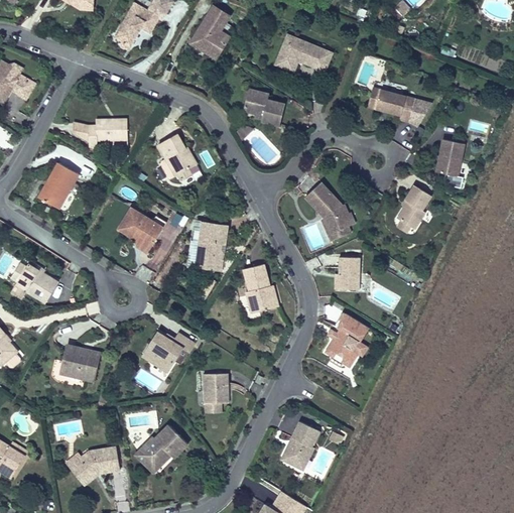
[(67,0),(81,9),(92,9),(92,0),(67,0)]
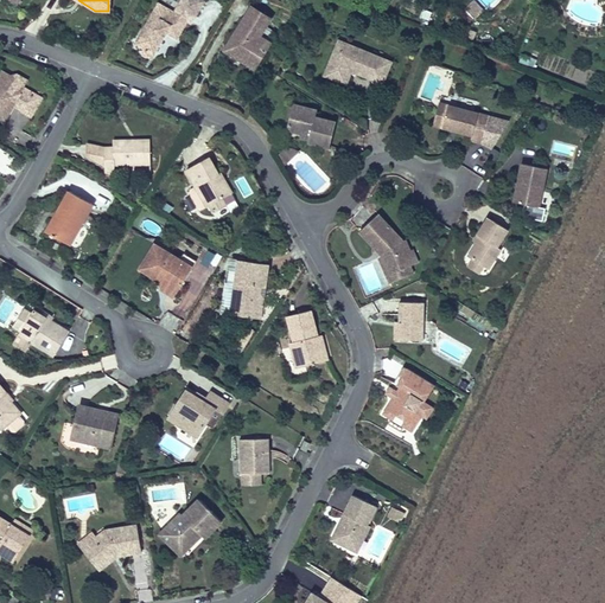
[(196,12),(202,0),(179,0),(178,4),(192,11),(196,12)]
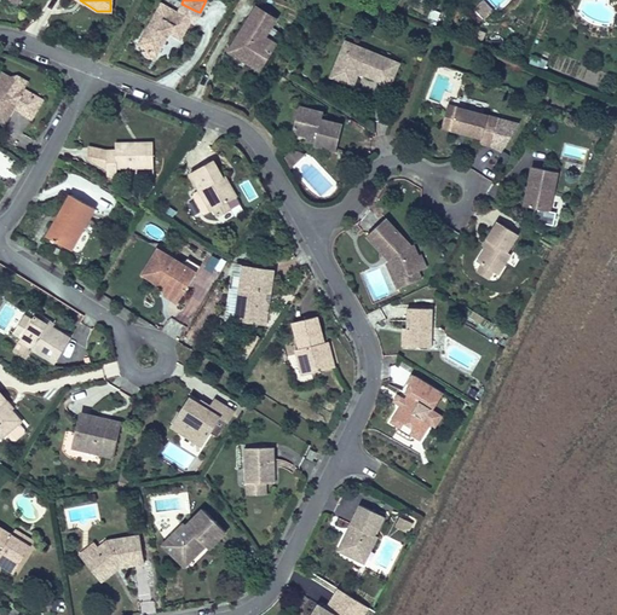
[(180,38),(191,19),(178,11),(161,3),(140,38),(150,44),(160,48),(167,35),(162,33),(165,29),(168,32),(180,38)]
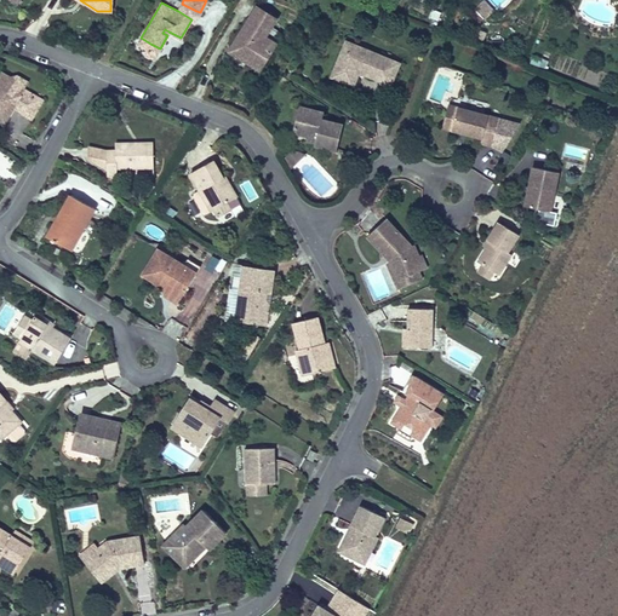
[(192,19),(196,11),(182,4),(178,11),(192,19)]
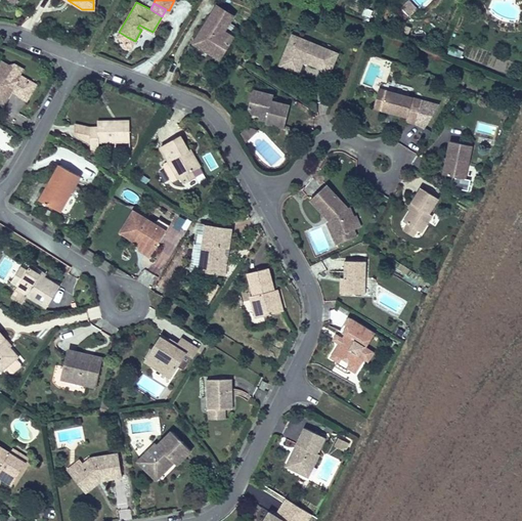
[(216,5),(196,38),(221,53),(232,35),(223,30),(232,14),(216,5)]
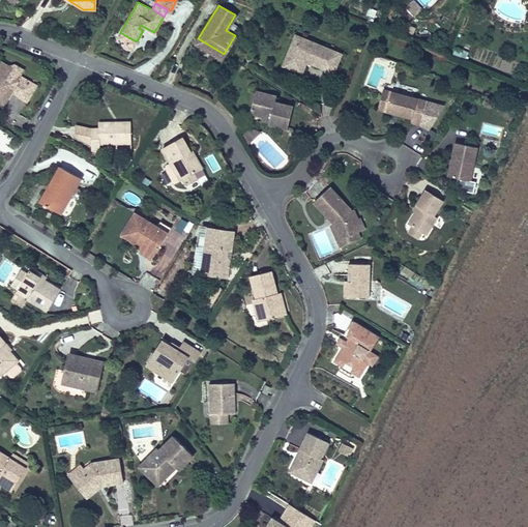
[(423,15),(415,5),(408,11),(416,21),(423,15)]
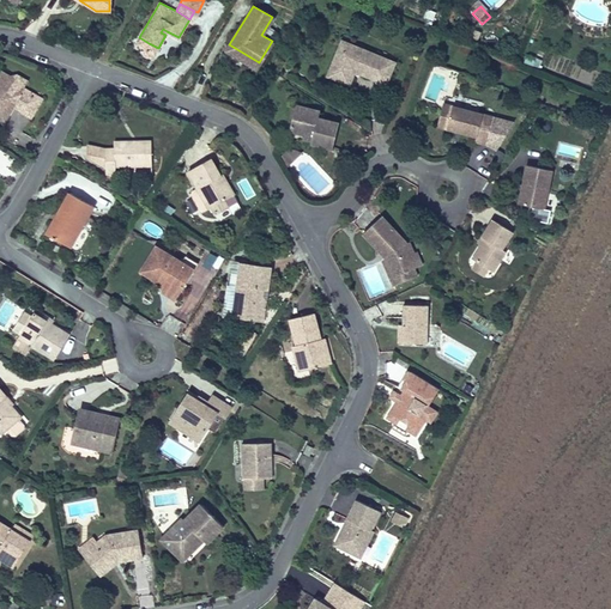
[(342,53),(346,44),(342,41),(337,49),(342,53)]
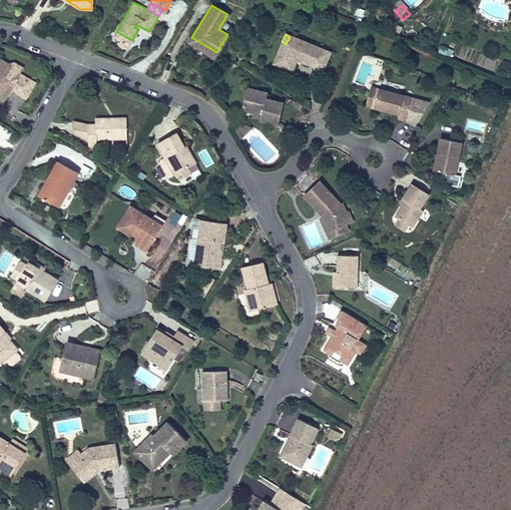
[(132,40),(124,36),(122,40),(130,44),(132,40)]
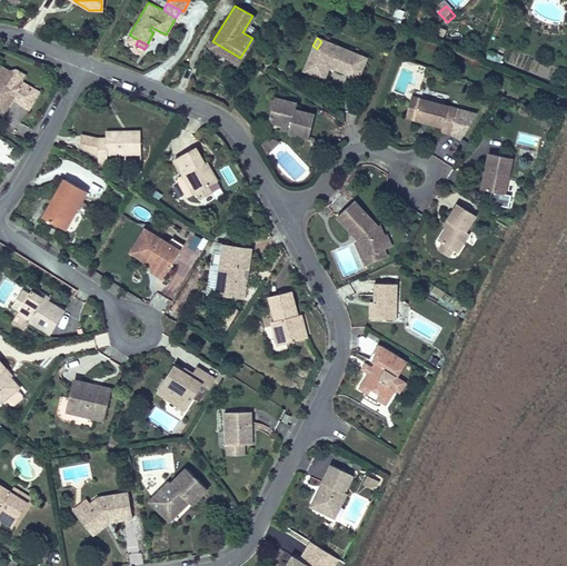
[(240,58),(212,41),(208,47),(236,66),(240,58)]
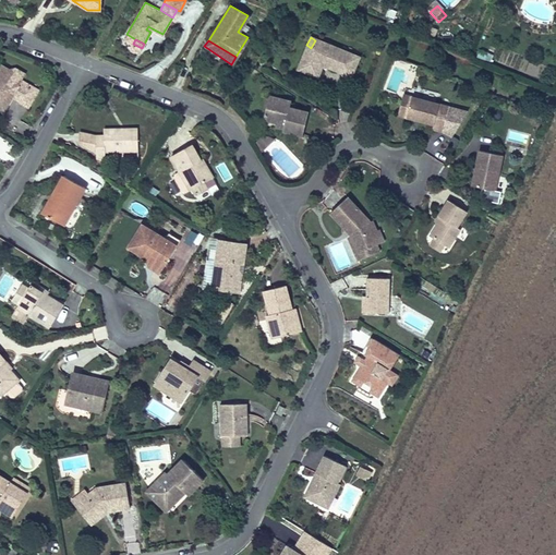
[(323,68),(322,70),(345,83),(353,64),(315,40),(311,48),(306,45),(294,64),(302,69),(301,73),(311,80),(316,70),(313,69),(317,63),(323,68)]
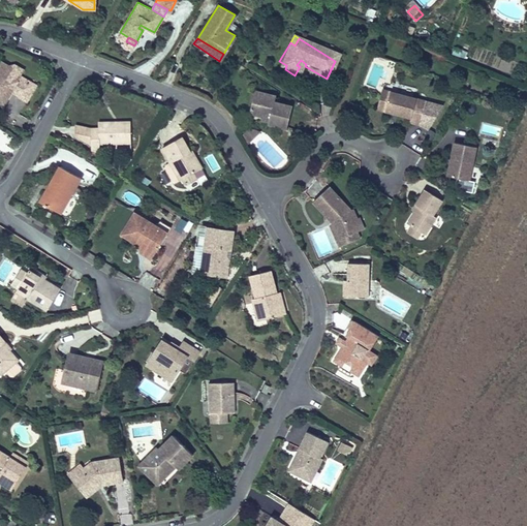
[(455,58),(468,60),(469,53),(456,50),(455,58)]
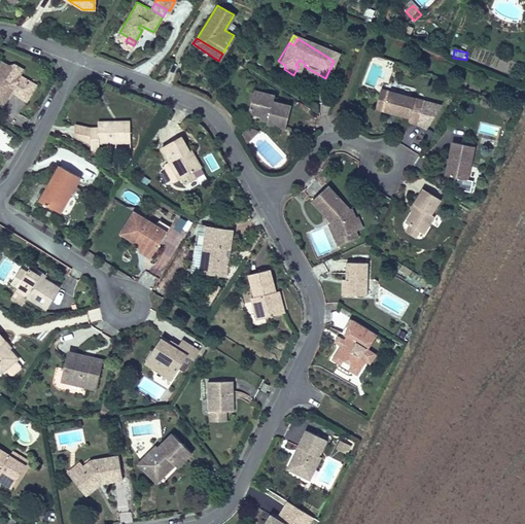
[(0,103),(5,107),(12,94),(22,76),(26,70),(15,65),(14,68),(2,61),(0,65),(0,103)]
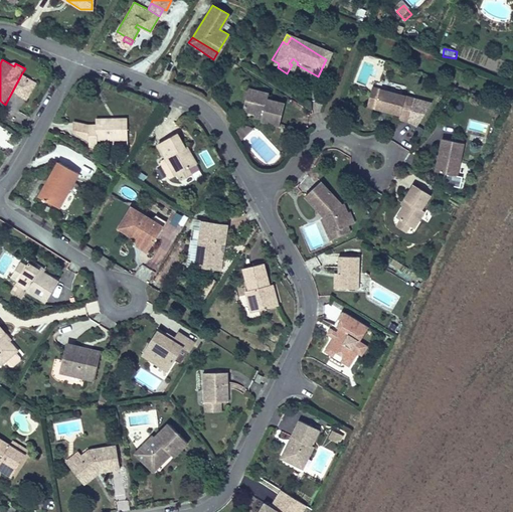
[(270,63),(278,67),(279,63),(272,59),(270,63)]
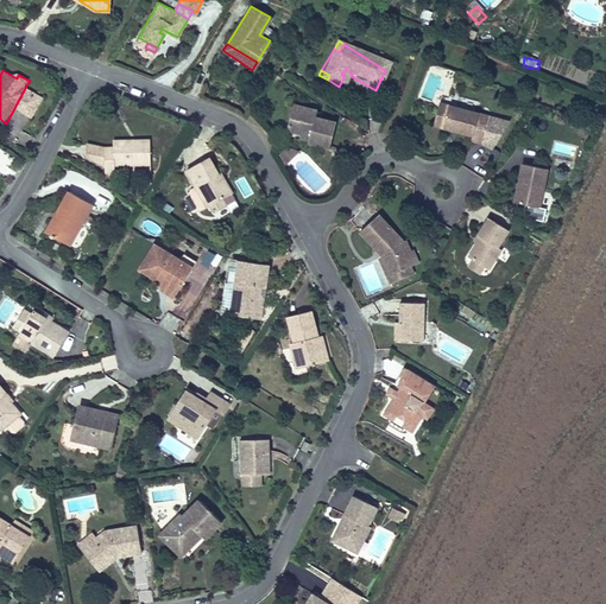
[(25,88),(14,108),(24,113),(35,94),(25,88)]
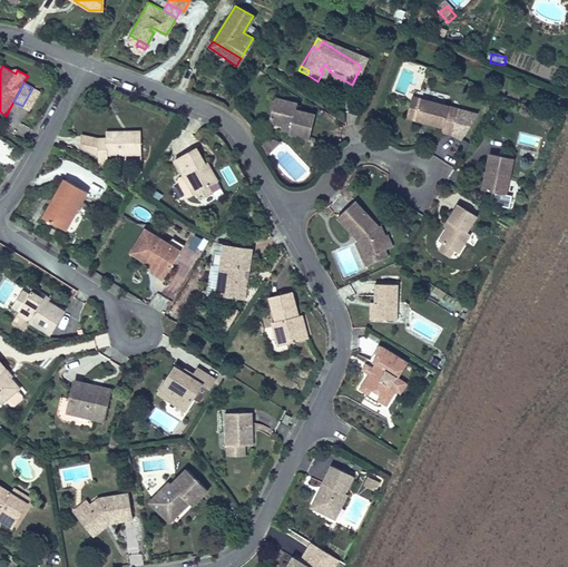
[(32,88),(22,106),(31,110),(41,93),(32,88)]
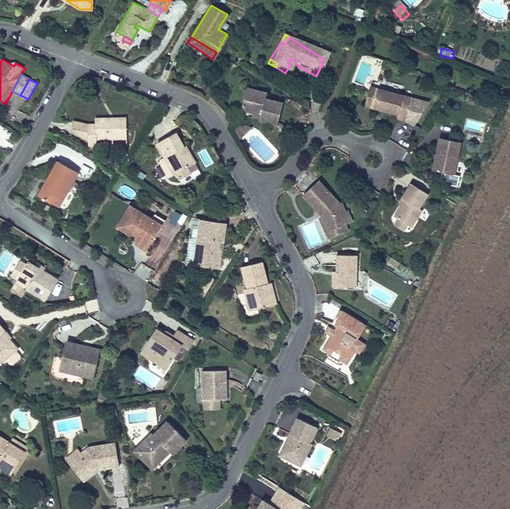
[(246,85),(245,91),(255,93),(256,87),(246,85)]
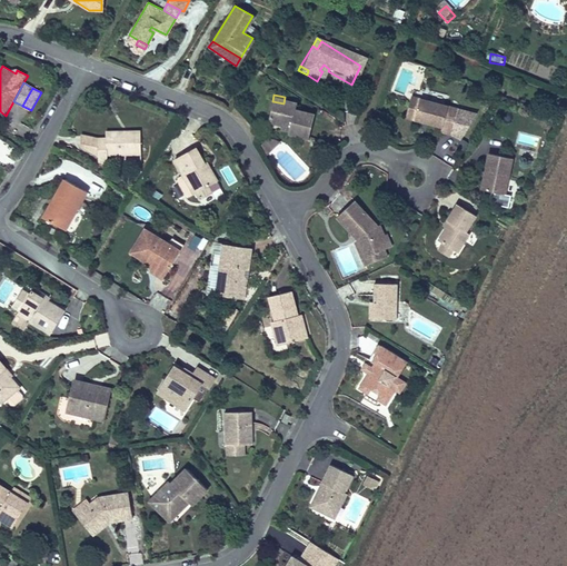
[(284,103),(272,101),(269,119),(282,121),(291,123),(291,127),(290,132),(310,137),(315,111),(295,106),(297,99),(285,97),(284,103)]
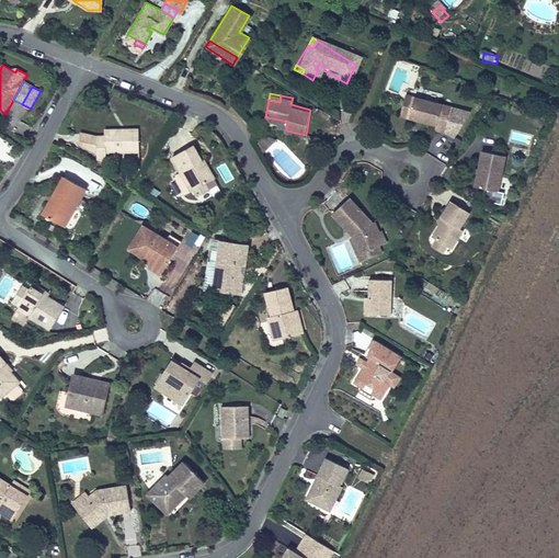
[(413,109),(417,99),(408,97),(406,106),(413,109)]
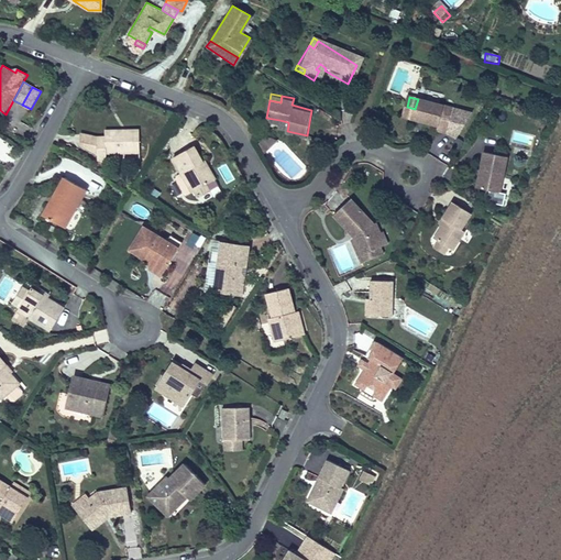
[(465,130),(475,114),(447,107),(447,106),(418,98),(418,99),(415,109),(407,107),(404,120),(440,129),(439,134),(449,138),(452,127),(465,130)]
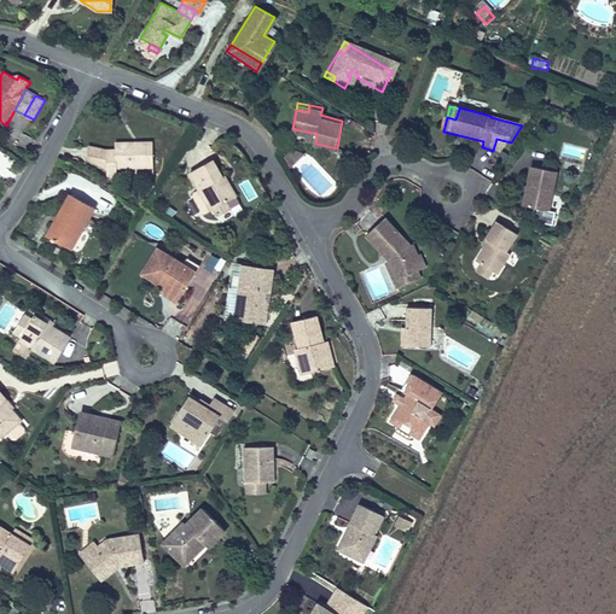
[(503,156),(511,142),(497,139),(493,151),(503,156)]
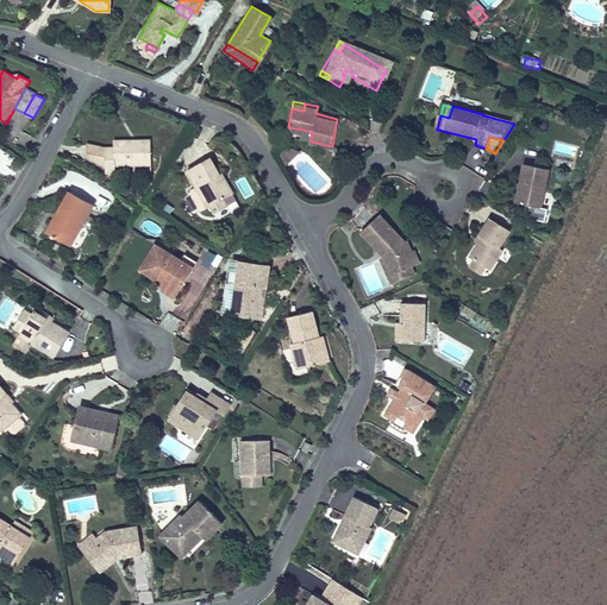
[(148,163),(146,139),(110,140),(110,147),(101,149),(86,142),(86,152),(104,165),(104,172),(114,172),(113,165),(148,163)]
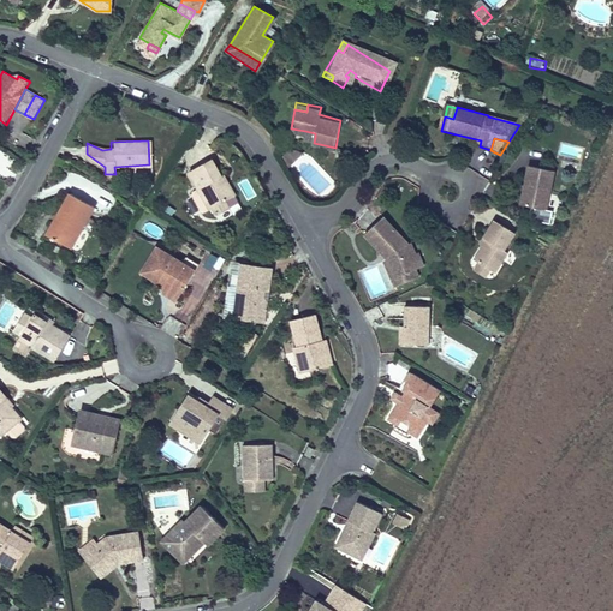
[(561,147),(560,161),(585,163),(587,149),(561,147)]
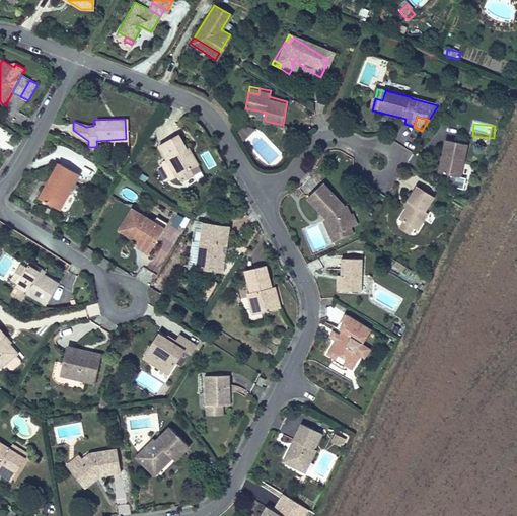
[(239,134),(246,142),(256,134),(249,126),(239,134)]
